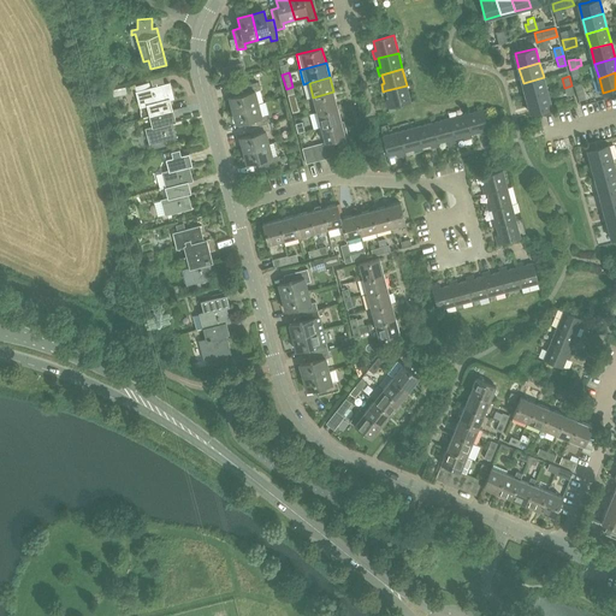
[(544,77),(523,83),(527,98),(548,93),(544,77)]
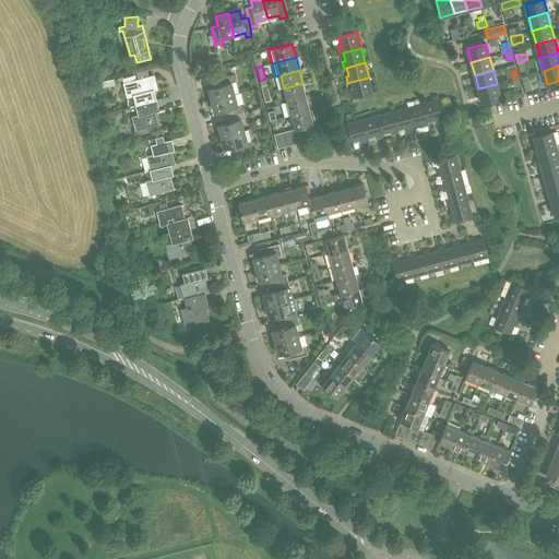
[(217,86),(209,88),(212,100),(234,95),(232,83),(236,82),(234,74),(216,80),(217,86)]
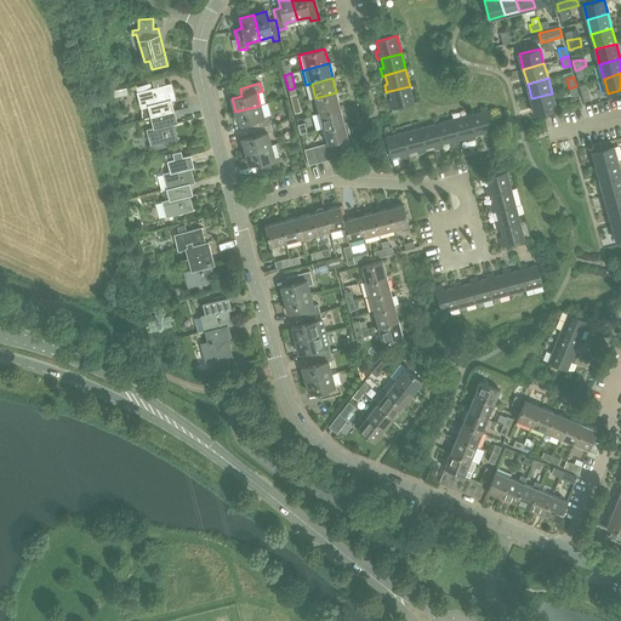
[(584,100),(590,98),(586,83),(579,85),(584,100)]
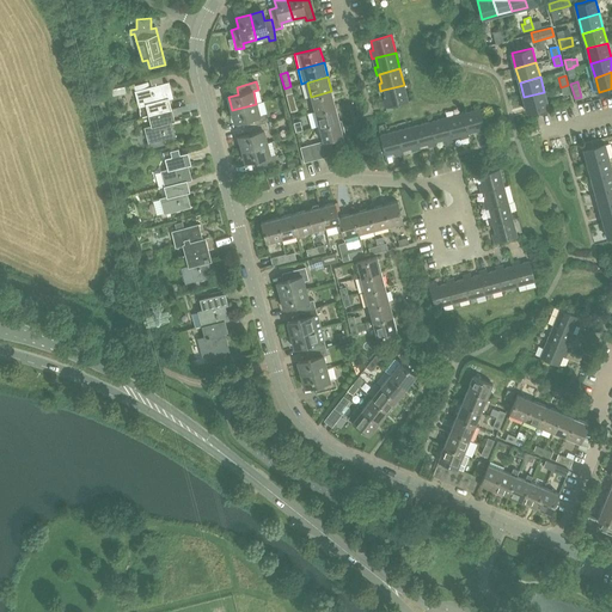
[(135,92),(139,106),(145,105),(148,116),(172,110),(169,99),(172,98),(169,84),(135,92)]
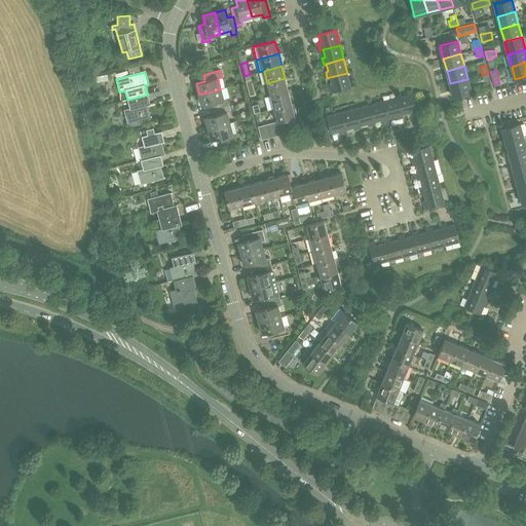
[(347,73),(330,77),(332,85),(329,86),(331,92),(351,87),(347,73)]
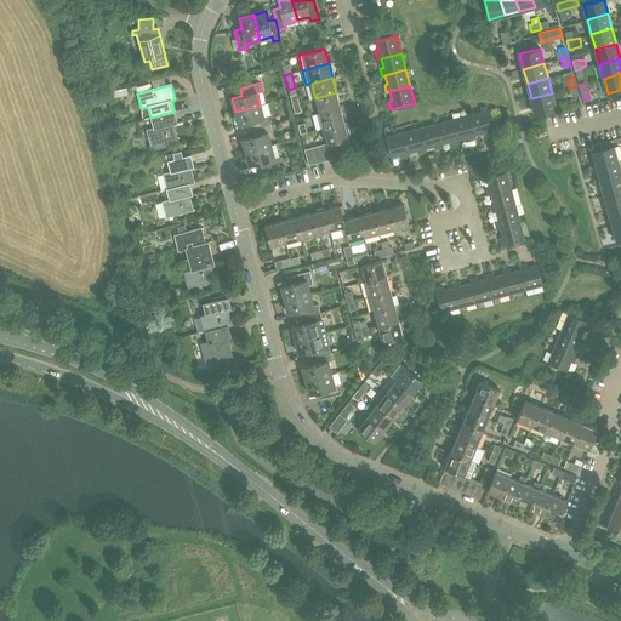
[(295,87),(289,90),(292,104),(298,102),(295,87)]
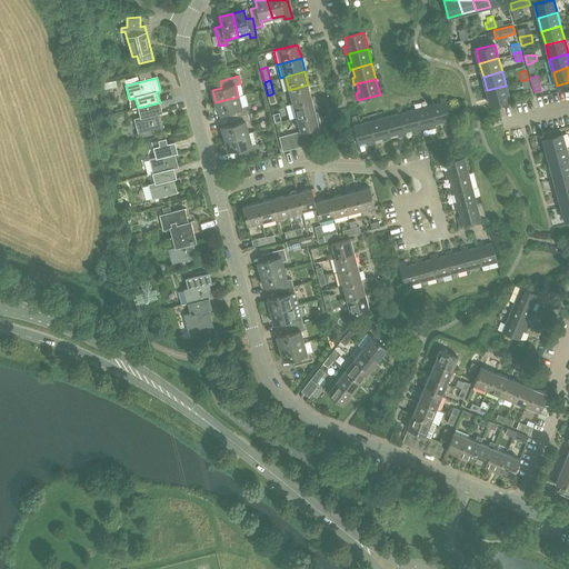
[(308,85),(289,90),(292,103),(311,98),(308,85)]
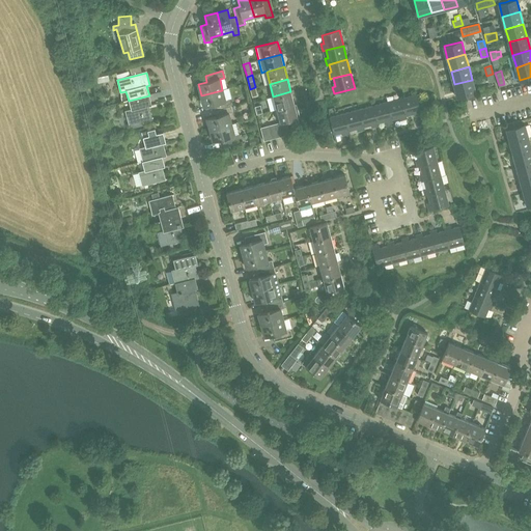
[(472,80),(454,84),(457,98),(475,92),(472,80)]
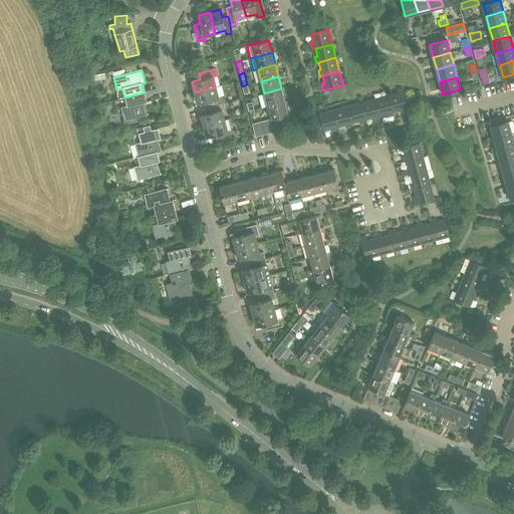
[(215,87),(195,92),(198,103),(206,101),(207,107),(224,102),(222,96),(218,97),(215,87)]
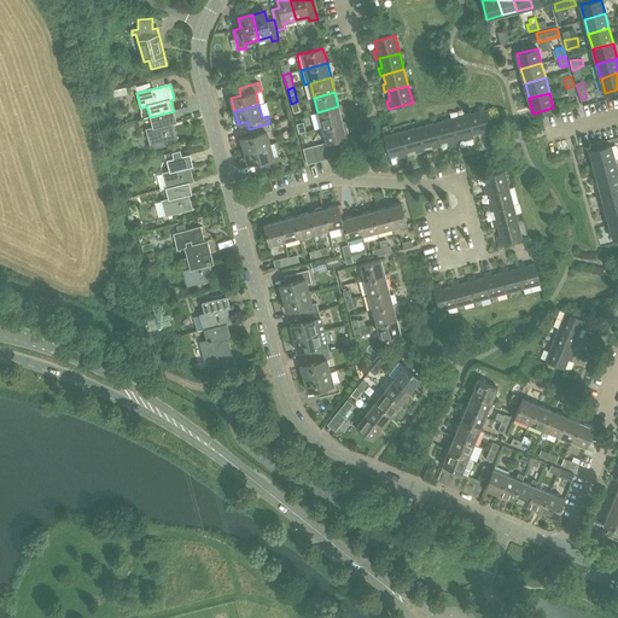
[(338,106),(318,112),(321,127),(343,122),(338,106)]
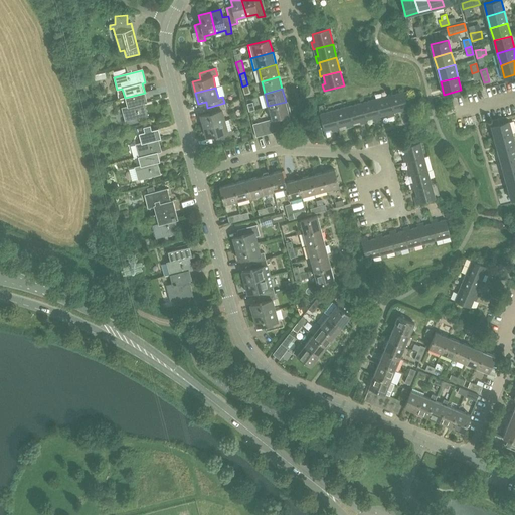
[(403,92),(389,96),(393,112),(401,110),(401,113),(408,111),(403,92)]
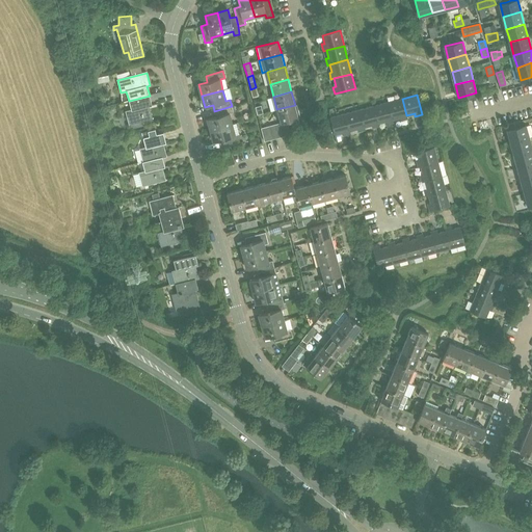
[(150,96),(129,101),(131,111),(126,112),(129,125),(130,125),(132,125),(152,118),(149,107),(152,106),(150,96)]
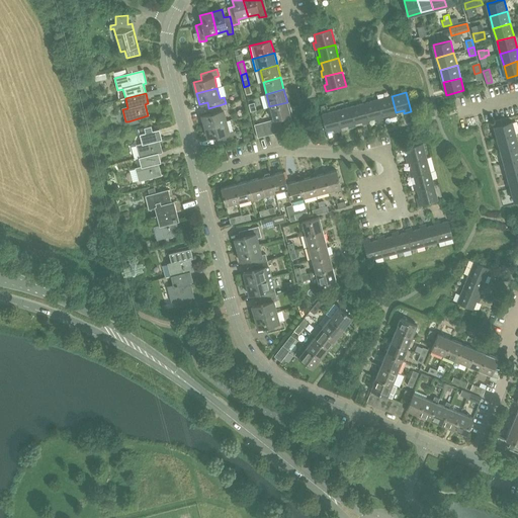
[(392,96),(377,99),(381,116),(390,114),(390,117),(397,115),(396,112),(392,96)]
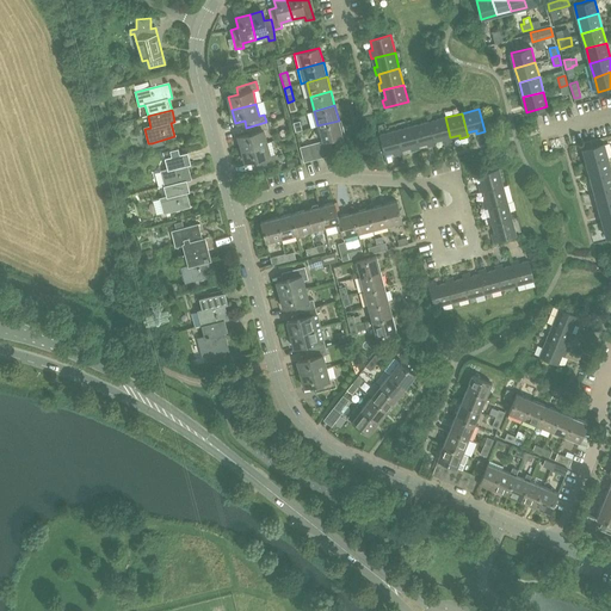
[(445,117),(429,122),(433,142),(443,140),(443,142),(451,141),(450,137),(445,117)]
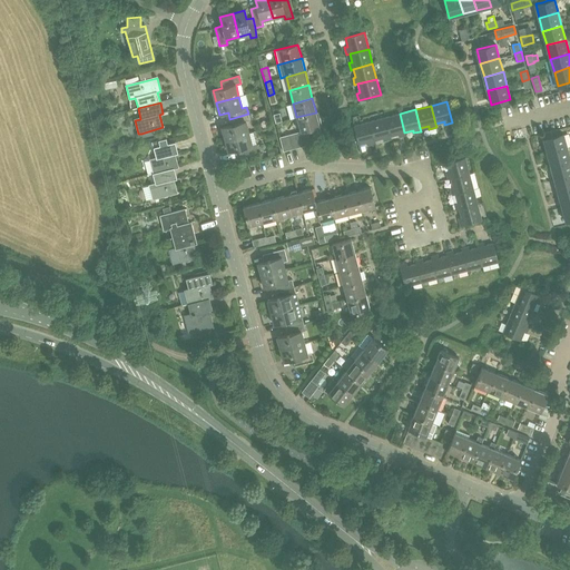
[(296,117),(301,131),(305,130),(312,129),(320,127),(316,112),(296,117)]
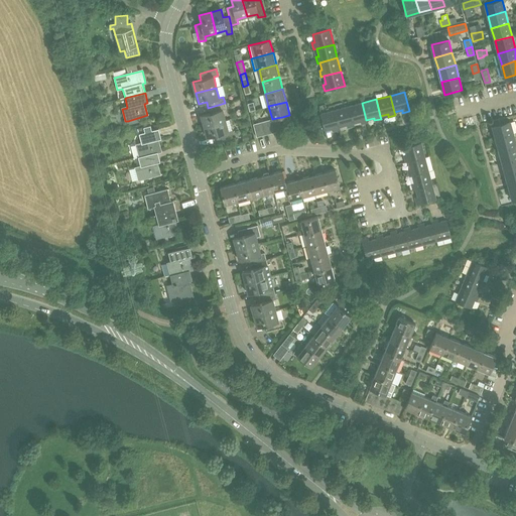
[(210,113),(201,115),(204,126),(225,121),(223,110),(226,109),(225,103),(208,108),(210,113)]
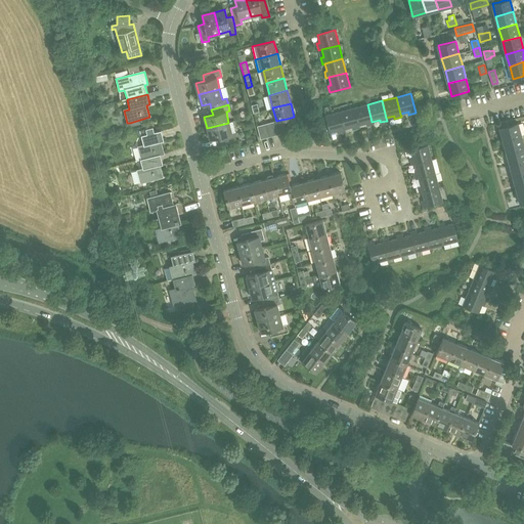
[(367,104),(353,108),(358,125),(365,123),(366,126),(373,124),(372,122),(367,104)]
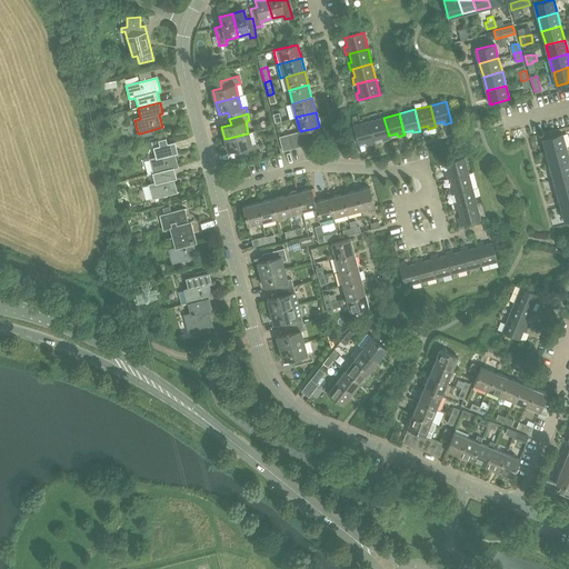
[(383,118),(369,121),(373,140),(381,138),(382,141),(389,139),(389,136),(383,118)]
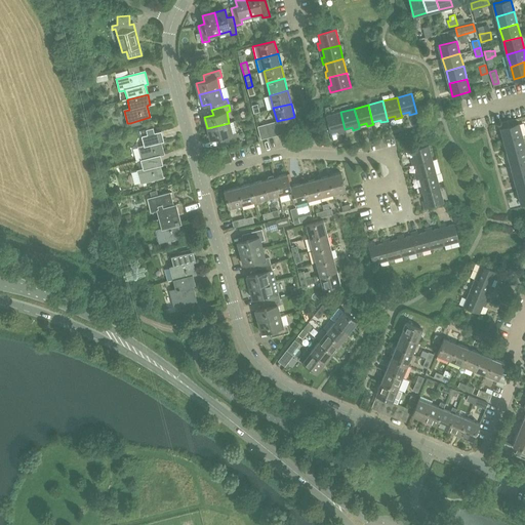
[(346,132),(345,129),(340,112),(326,116),(330,133),(338,130),(339,133),(346,132)]
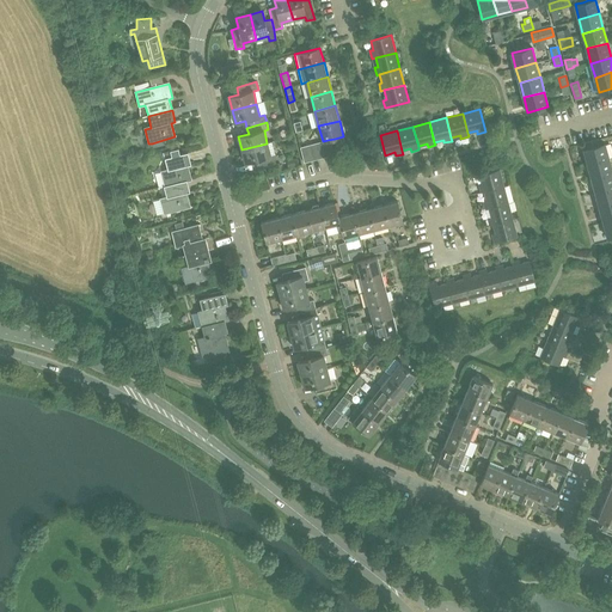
[(335,139),(328,140),(332,154),(338,153),(337,145),(335,139)]
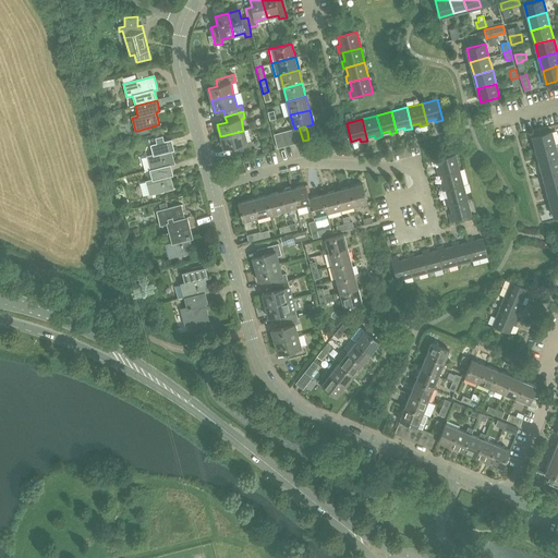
[(294,129),(292,129),(296,143),(303,141),(299,128),(294,129)]
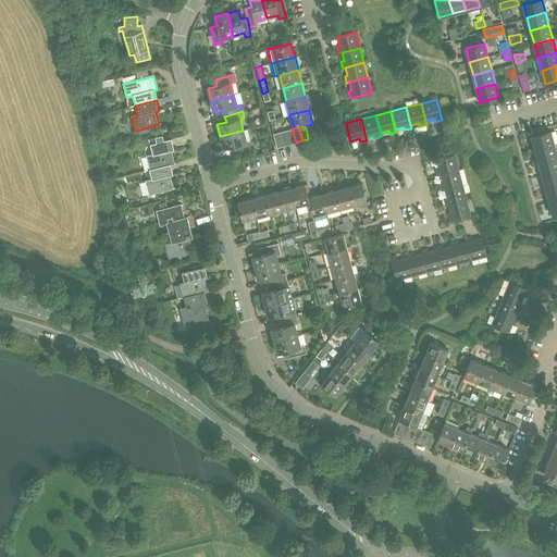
[(292,128),(286,131),(289,145),(296,143),(292,128)]
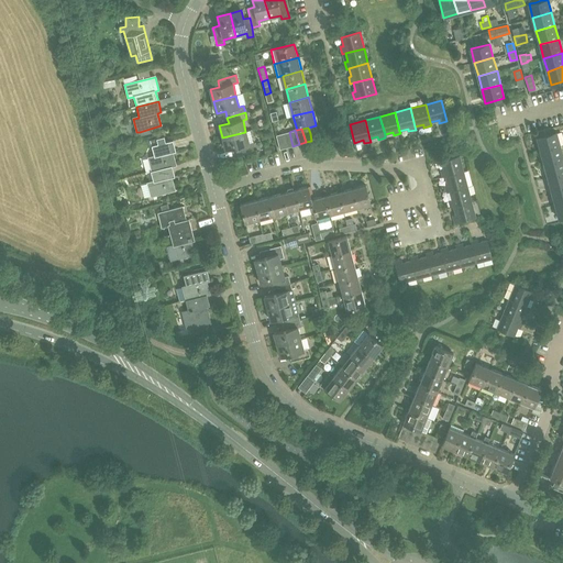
[(245,132),(222,138),(225,150),(235,147),(236,154),(255,150),(253,142),(249,143),(245,132)]
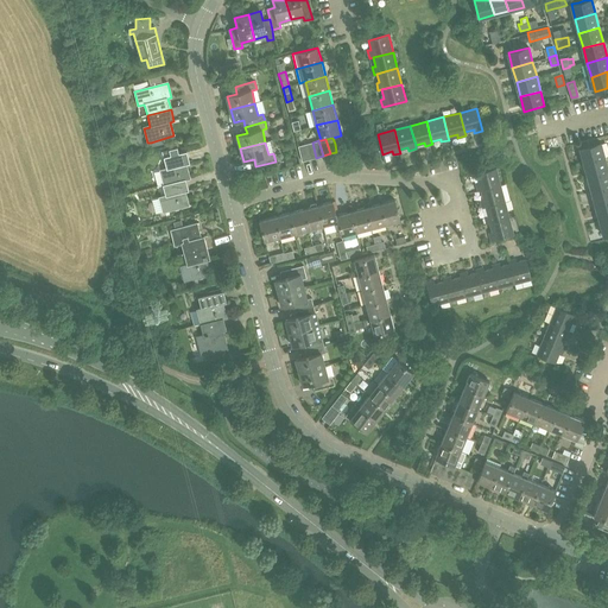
[(312,143),(305,144),(309,159),(316,158),(312,143)]
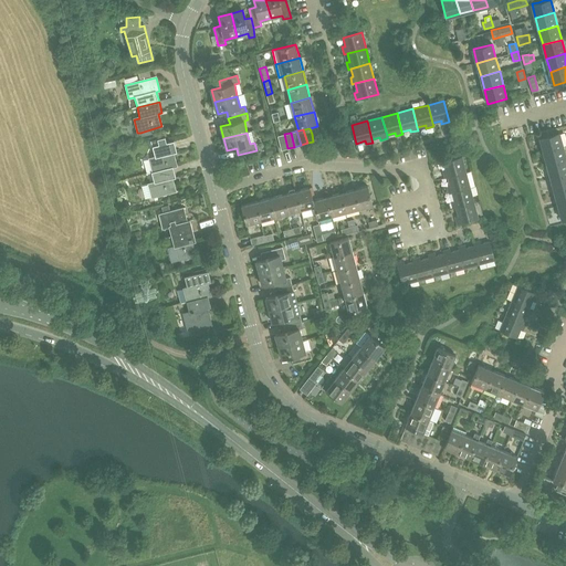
[(541,138),(544,152),(563,146),(558,133),(541,138)]
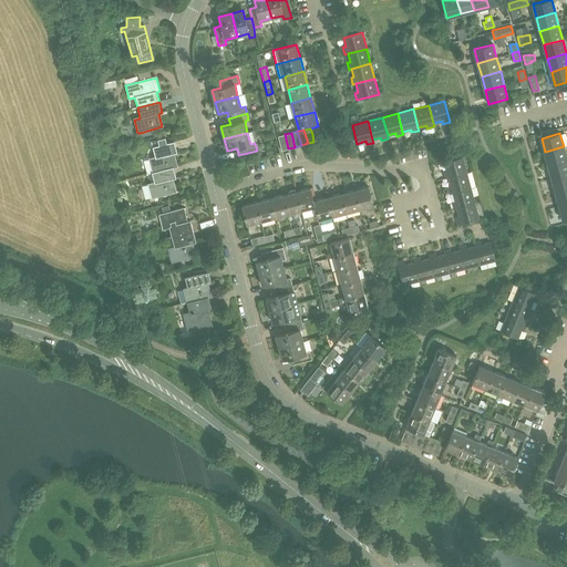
[(288,148),(285,134),(278,136),(281,151),(288,148)]
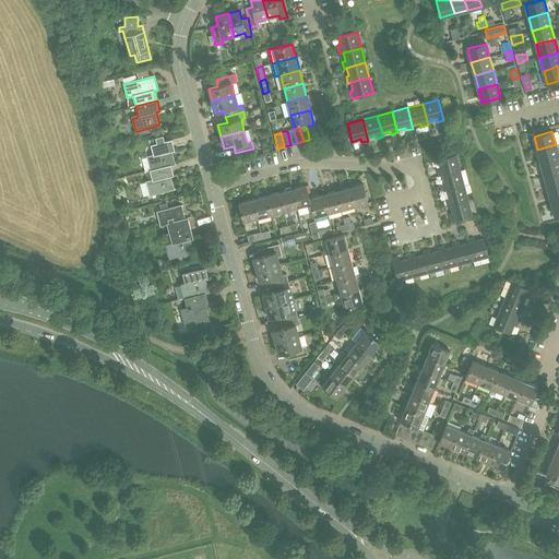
[(149,139),(151,145),(153,155),(147,157),(152,170),(170,165),(175,164),(171,152),(175,151),(171,140),(164,141),(163,135),(149,139)]
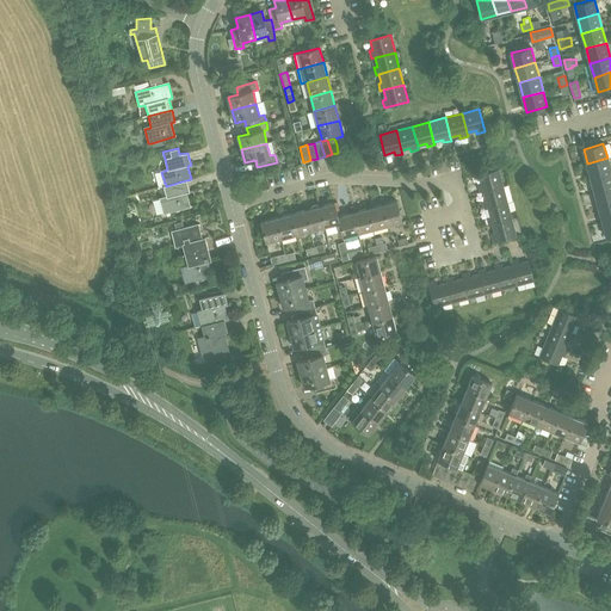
[(610,171),(608,158),(587,164),(591,178),(610,172),(610,171)]
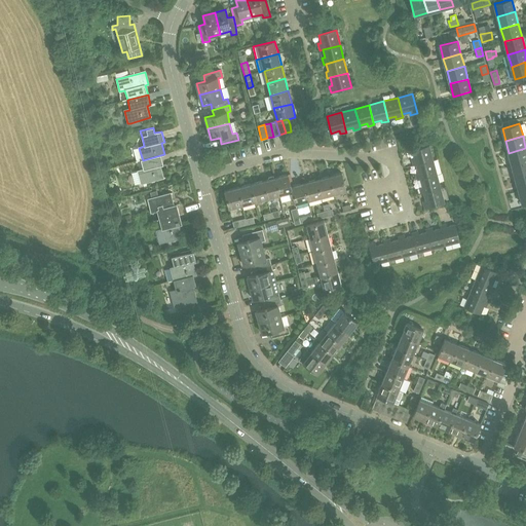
[(413,165),(416,164),(434,160),(429,146),(412,150),(414,158),(412,158),(413,165)]
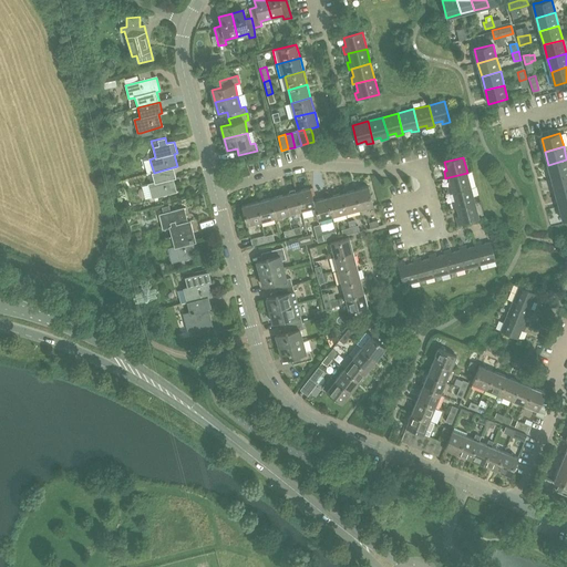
[(566,160),(548,165),(553,178),(566,174),(566,160)]
